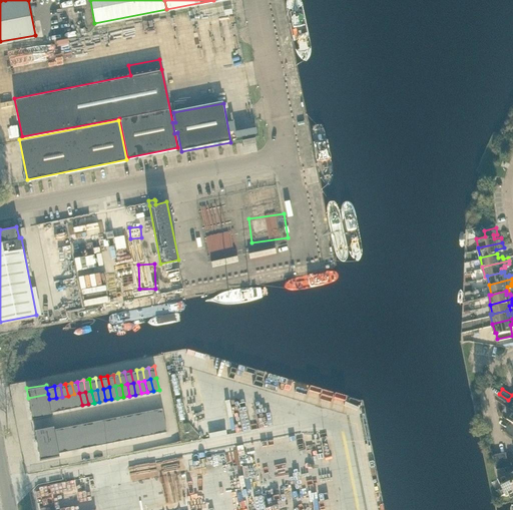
[(74,394),(76,406),(82,405),(79,393),(74,394)]
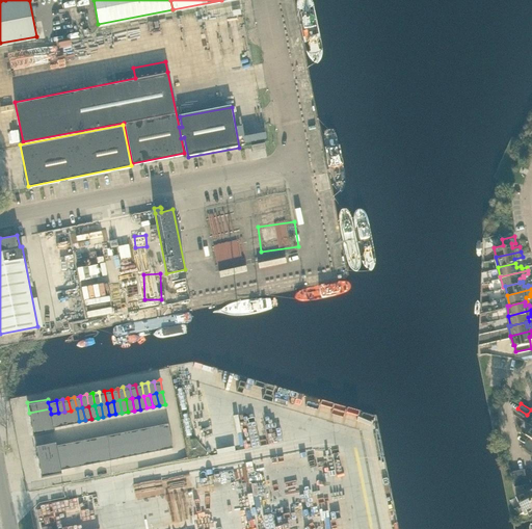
[(51,414),(50,408),(29,413),(31,423),(52,419),(51,414)]
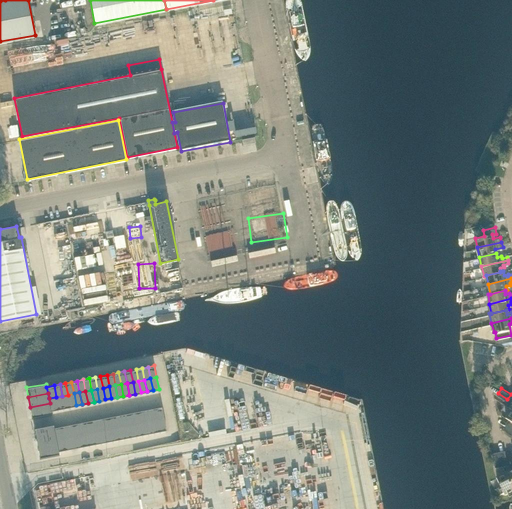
[(68,395),(70,406),(76,405),(74,393),(68,395)]
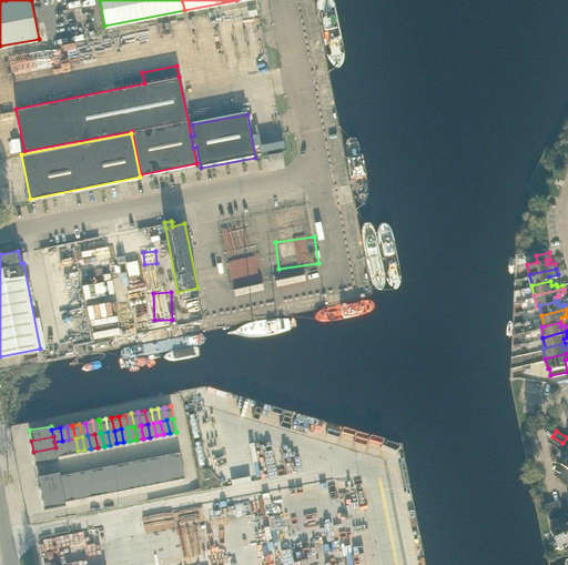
[(75,439),(69,440),(71,453),(78,451),(75,439)]
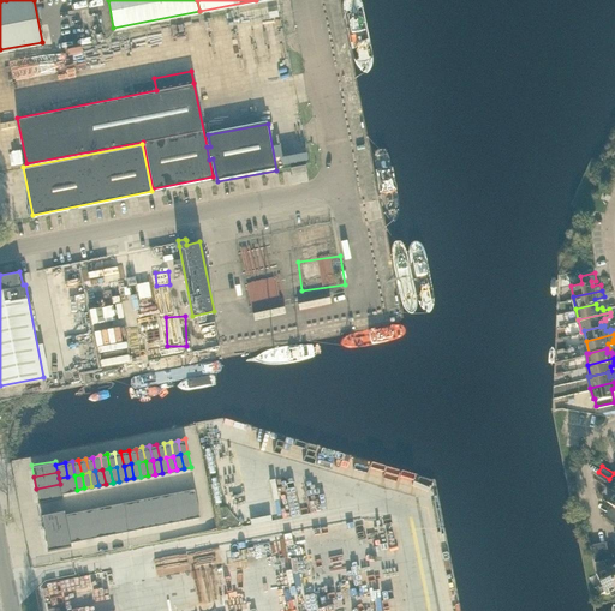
[(75,475),(67,477),(70,491),(77,490),(75,475)]
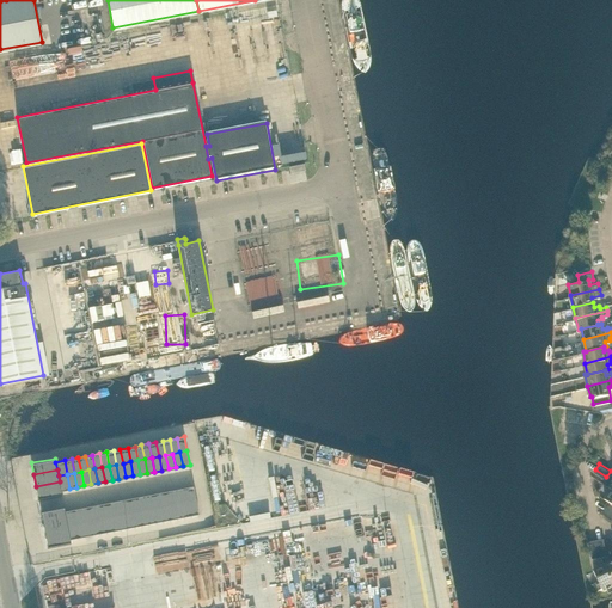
[(60,481),(61,490),(69,489),(67,474),(59,476),(60,481)]
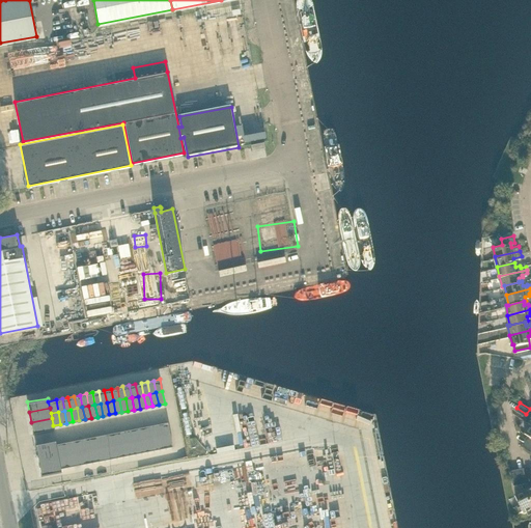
[(52,418),(31,422),(33,433),(54,428),(53,425),(52,418)]
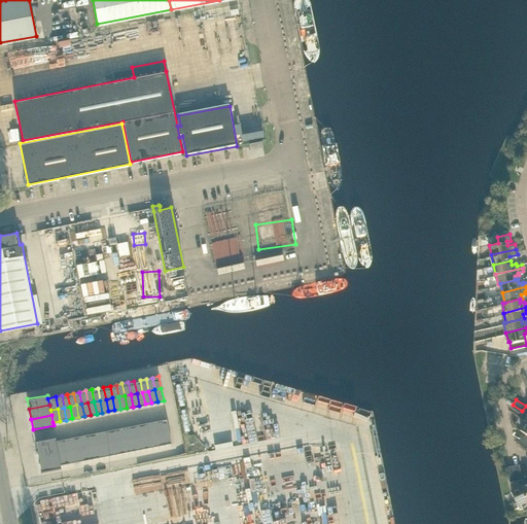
[(163,431),(169,429),(167,418),(161,419),(163,431)]
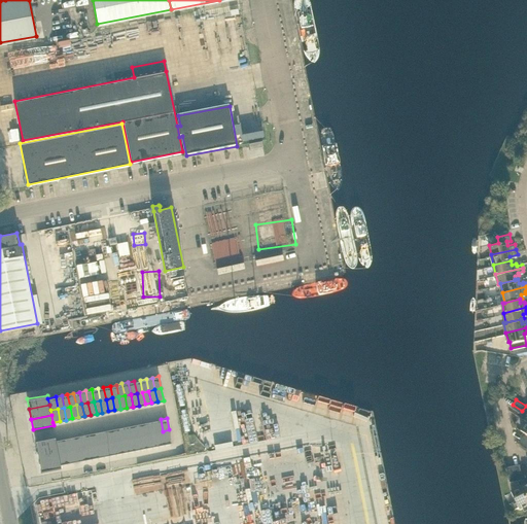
[(161,419),(154,420),(156,432),(163,431),(161,419)]
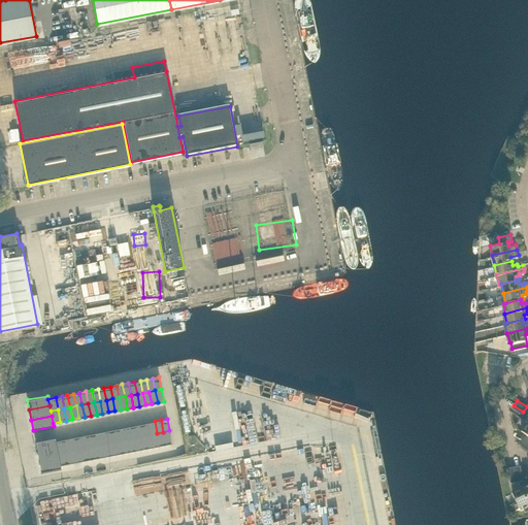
[(149,422),(151,434),(157,433),(155,421),(149,422)]
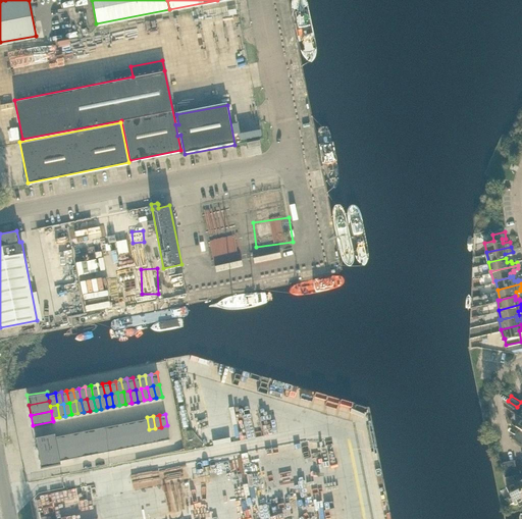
[(141,418),(143,430),(149,429),(147,417),(141,418)]
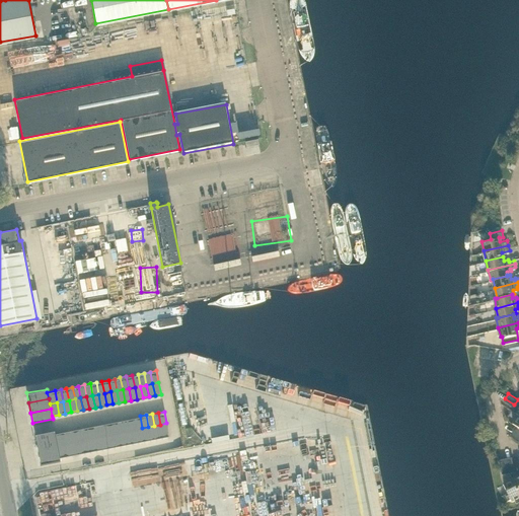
[(134,418),(136,429),(142,428),(140,416),(134,418)]
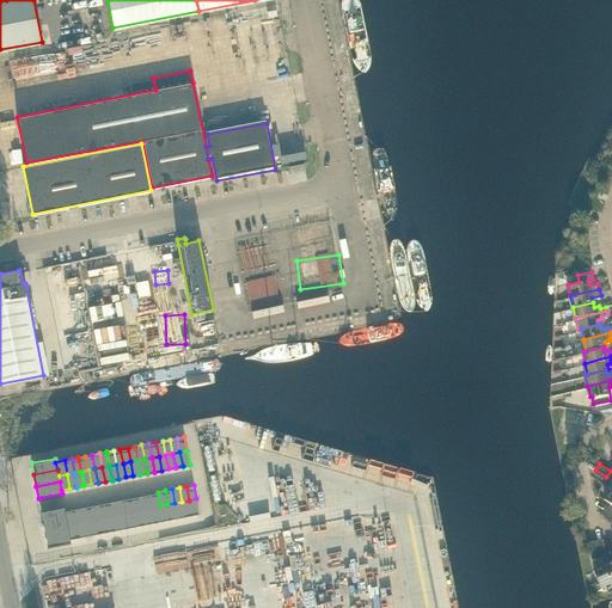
[(154,507),(160,505),(158,492),(151,493),(154,507)]
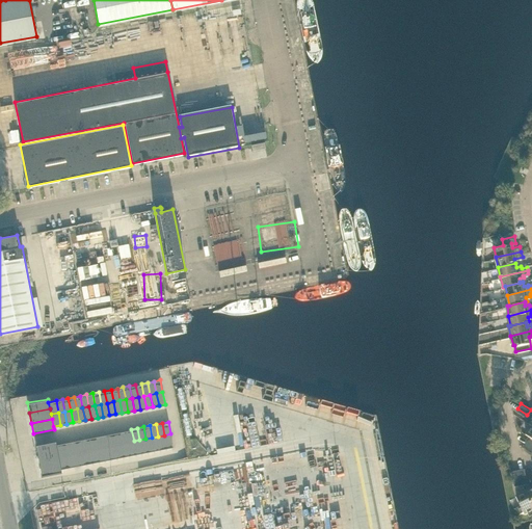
[(125,430),(128,443),(134,441),(131,429),(125,430)]
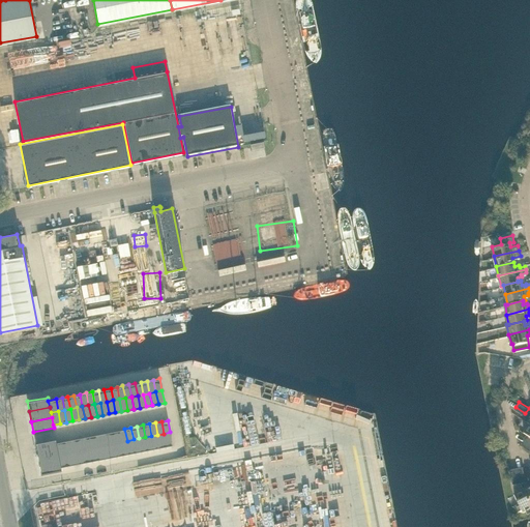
[(118,430),(121,442),(127,441),(124,429),(118,430)]
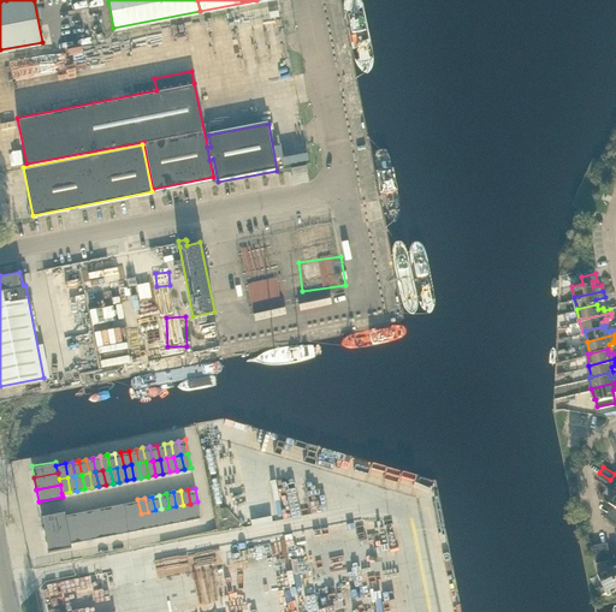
[(134,515),(141,514),(137,499),(131,500),(134,515)]
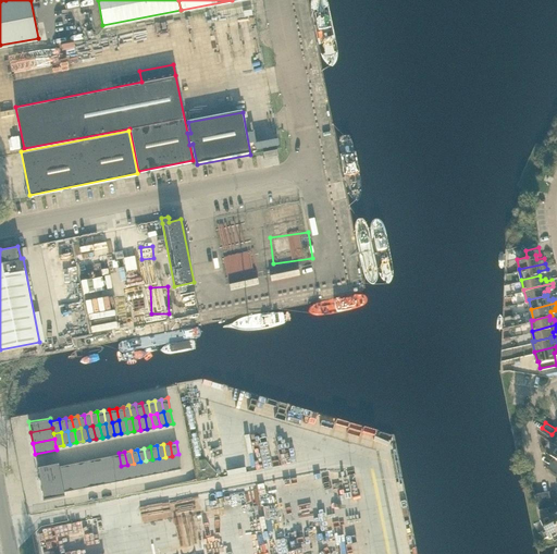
[(112,454),(114,467),(121,466),(119,453),(112,454)]
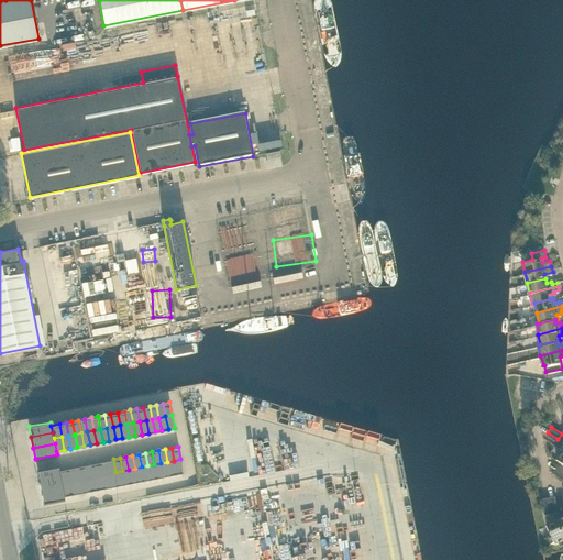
[(107,460),(109,473),(116,472),(113,459),(107,460)]
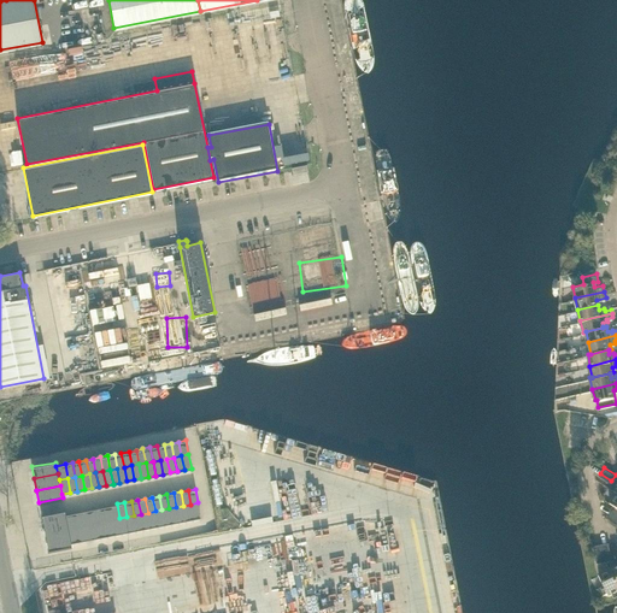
[(191,505),(193,518),(201,517),(198,502),(191,505)]
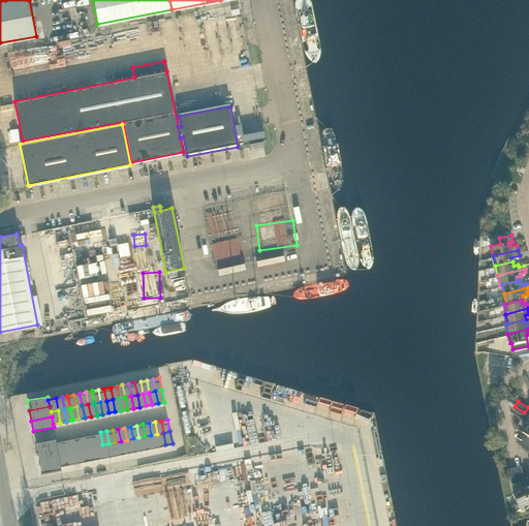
[(94,434),(96,445),(102,444),(100,432),(94,434)]
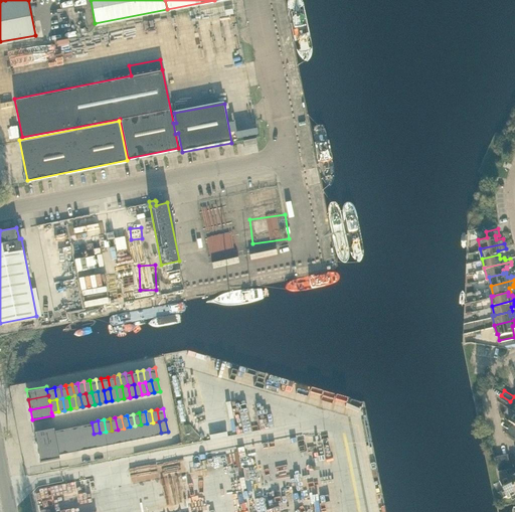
[(155,434),(161,433),(159,421),(153,422),(155,434)]
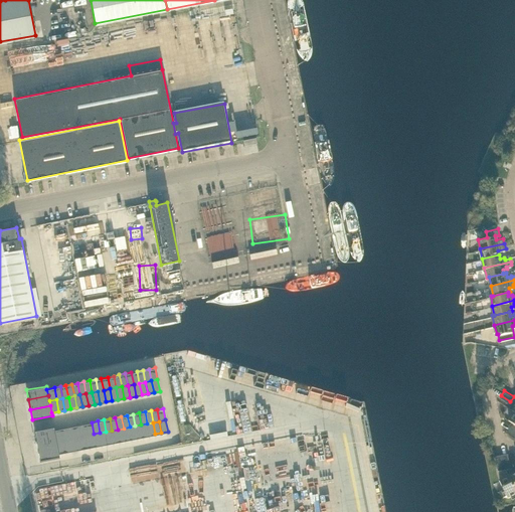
[(88,436),(94,434),(92,422),(86,423),(88,436)]
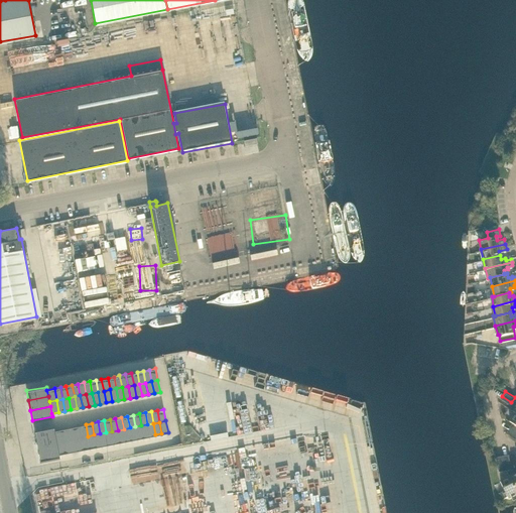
[(150,436),(155,434),(153,423),(147,424),(150,436)]
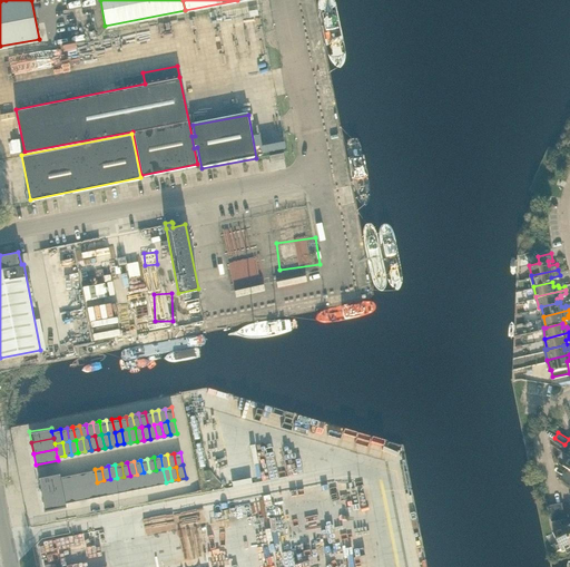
[(95,469),(88,470),(91,484),(97,482),(95,469)]
